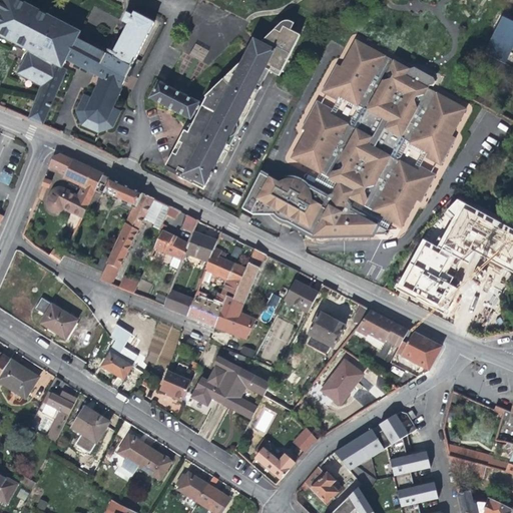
[(63,68),(67,59),(76,40),(80,32),(18,0),(5,0),(0,10),(0,35),(30,51),(18,74),(35,82),(33,87),(39,91),(37,98),(33,96),(31,102),(23,99),(17,114),(43,124),(47,114),(66,69),(63,68)]
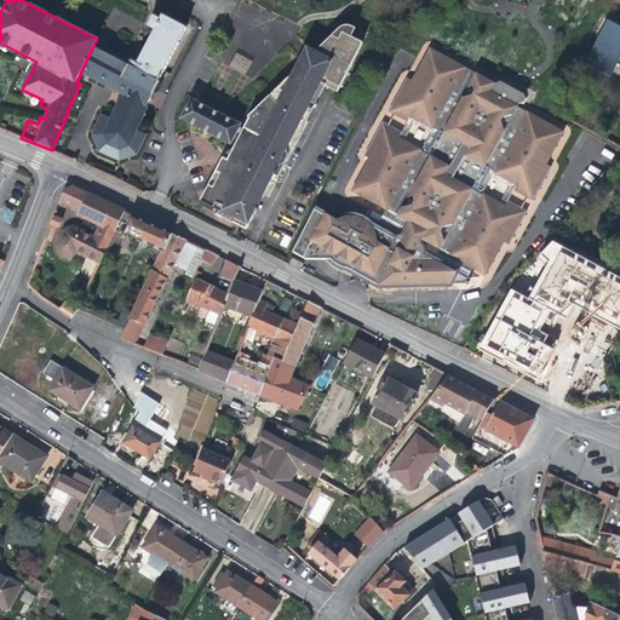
[(137,65),(131,62),(128,67),(92,49),(81,72),(124,93),(112,120),(102,115),(93,135),(101,151),(119,160),(137,154),(145,136),(136,131),(151,101),(148,99),(185,29),(162,17),(160,21),(154,17),(149,27),(155,30),(137,65)]
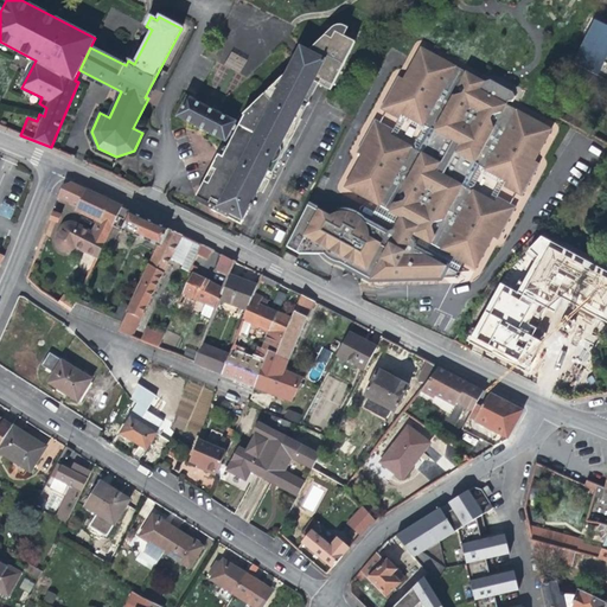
[(606,25),(596,21),(573,64),(606,81),(606,25)]
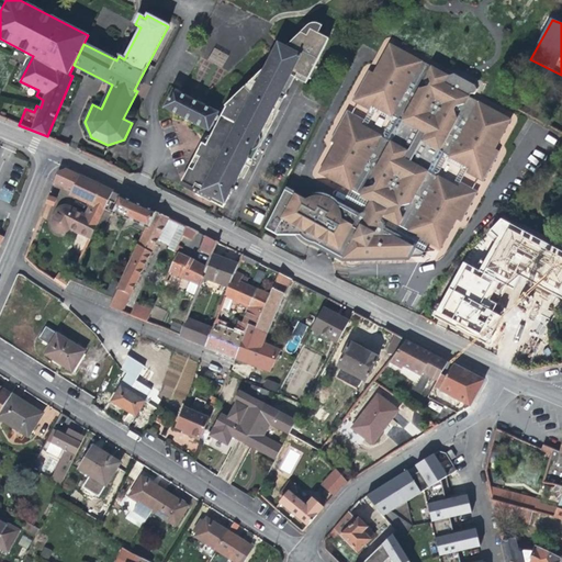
[(296,75),(308,80),(329,40),(308,29),(305,35),(299,32),(272,58),(268,56),(261,69),(256,74),(257,80),(246,90),(242,89),(227,104),(223,108),(212,130),(200,154),(200,155),(200,160),(190,171),(183,183),(191,188),(191,193),(216,206),(222,210),(251,150),(253,152),(254,152),(255,152),(255,150),(256,150),(257,149),(257,148),(258,148),(258,147),(259,146),(259,145),(260,144),(260,143),(260,142),(260,141),(260,139),(260,138),(259,138),(259,137),(279,98),(274,94),(285,85),(290,77),(294,78),(296,75)]
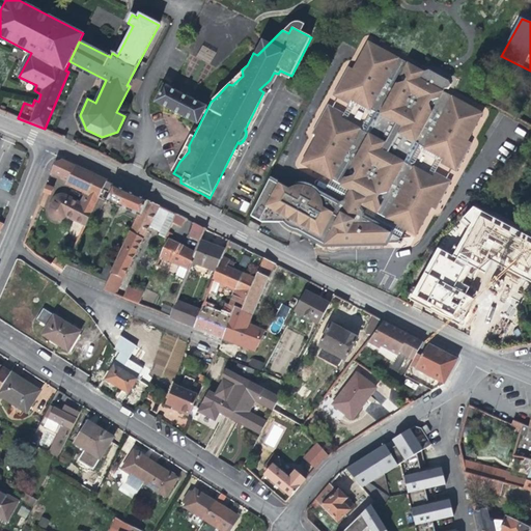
[(114,50),(83,33),(79,42),(110,57),(112,53),(114,50)]
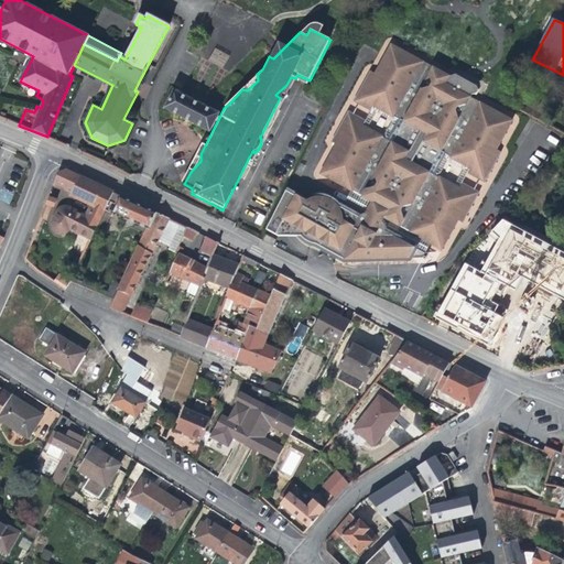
[(316,246),(345,261),(393,260),(403,241),(384,231),(386,231),(386,230),(386,229),(386,228),(386,227),(386,226),(384,226),(384,225),(384,224),(383,224),(382,223),(384,219),(431,243),(442,250),(463,224),(458,221),(479,193),(462,184),(458,190),(432,175),(443,154),(470,169),(467,174),(485,184),(501,153),(496,151),(512,121),(461,93),(463,89),(457,86),(461,79),(455,76),(449,78),(391,46),(376,75),(370,73),(354,104),(371,112),(375,107),(401,121),(390,142),(362,127),(366,121),(349,112),(332,143),(337,145),(321,175),(351,192),(371,203),(371,204),(371,205),(370,205),(370,206),(370,207),(370,208),(370,209),(370,210),(371,210),(371,212),(372,213),(373,214),(375,214),(372,217),(371,217),(371,216),(370,216),(369,215),(368,215),(367,215),(366,215),(365,215),(364,215),(364,216),(362,216),(361,216),(361,217),(360,217),(360,218),(343,209),(338,206),(337,204),(335,203),(334,203),(333,202),(332,201),(329,199),(328,199),(326,198),(325,198),(323,198),(322,198),(320,198),(318,198),(316,198),(315,198),(313,199),(312,199),(310,201),(308,202),(307,202),(306,203),(304,204),(303,205),(302,206),(297,215),(296,217),(296,218),(296,220),(296,221),(296,224),(296,225),(296,227),(297,228),(297,230),(299,231),(299,234),(300,235),(301,236),(302,237),(303,239),(304,240),(305,241),(306,242),(308,242),(310,243),(311,245),(313,245),(314,246),(316,246)]
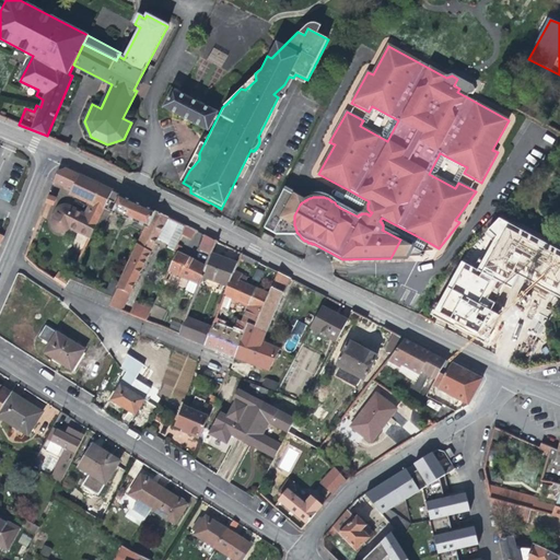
[(221,68),(228,55),(213,47),(207,60),(221,68)]
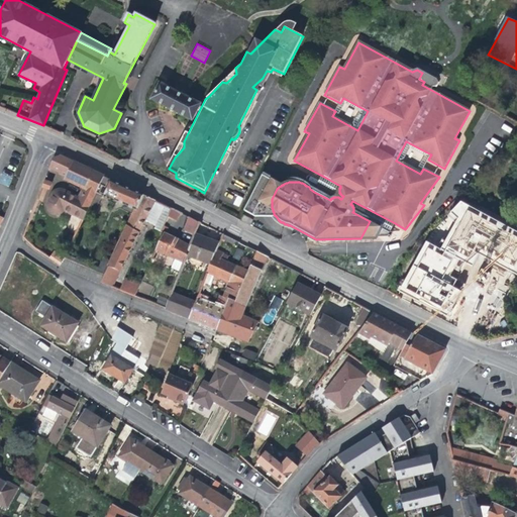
[(271,72),(282,78),(284,74),(273,69),(271,72)]
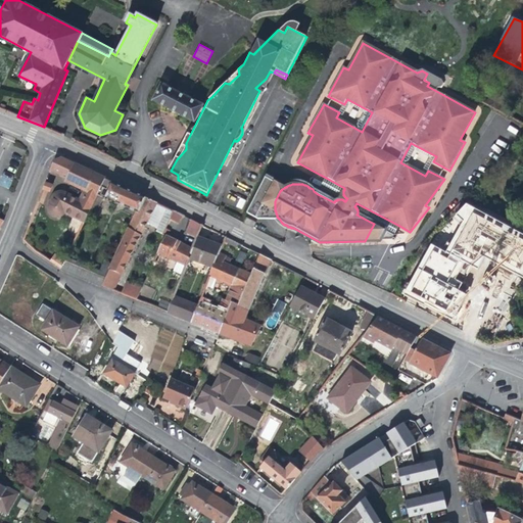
[(201,104),(160,84),(153,98),(194,120),(201,104)]
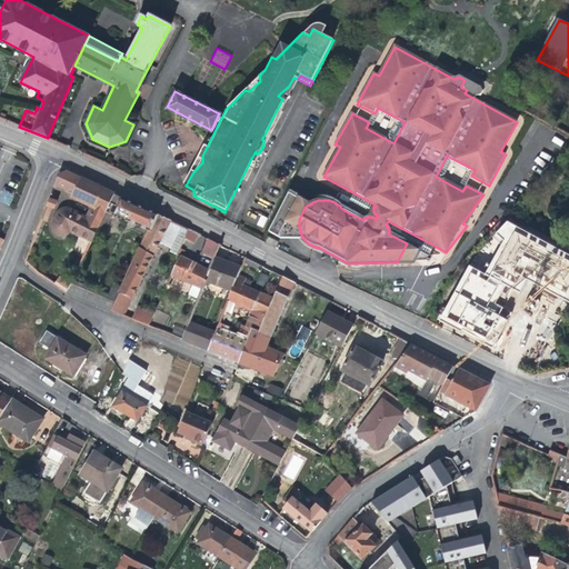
[(393,143),(405,122),(378,108),(375,113),(369,122),(366,128),(393,143)]
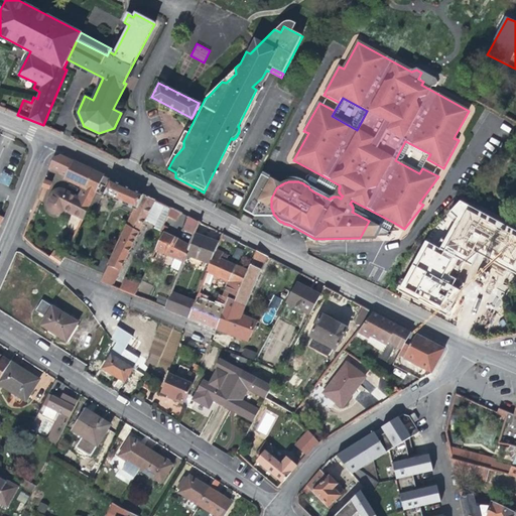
[(419,173),(422,168),(427,159),(430,154),(405,141),(395,160),(419,173)]
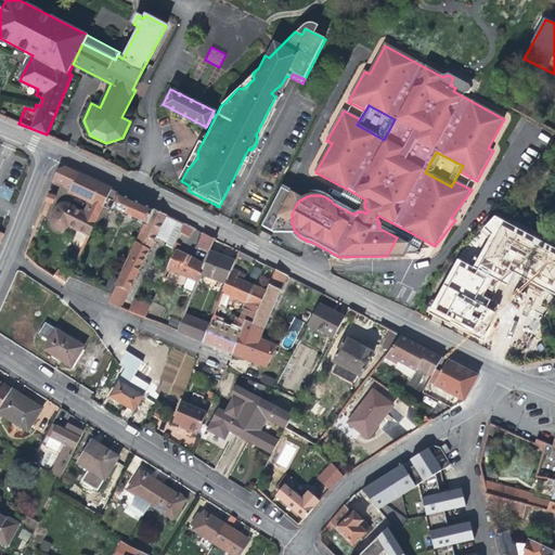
[(89,235),(97,221),(112,189),(79,173),(78,176),(61,167),(59,168),(54,180),(64,184),(64,185),(72,190),(71,193),(90,202),(86,211),(86,210),(85,210),(84,211),(84,213),(68,205),(67,205),(66,205),(65,204),(64,204),(63,205),(62,205),(61,205),(61,206),(60,206),(60,207),(59,207),(59,208),(52,221),(52,222),(52,223),(52,224),(53,224),(53,226),(53,227),(54,227),(54,228),(55,228),(55,229),(56,229),(57,230),(59,230),(60,230),(61,230),(62,230),(63,230),(64,230),(65,230),(66,229),(67,229),(67,228),(68,226),(89,235)]
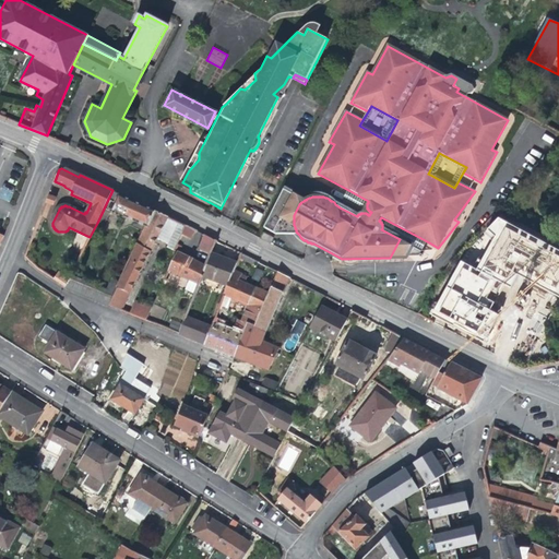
[(1,186),(0,188),(0,198),(10,201),(13,189),(1,186)]
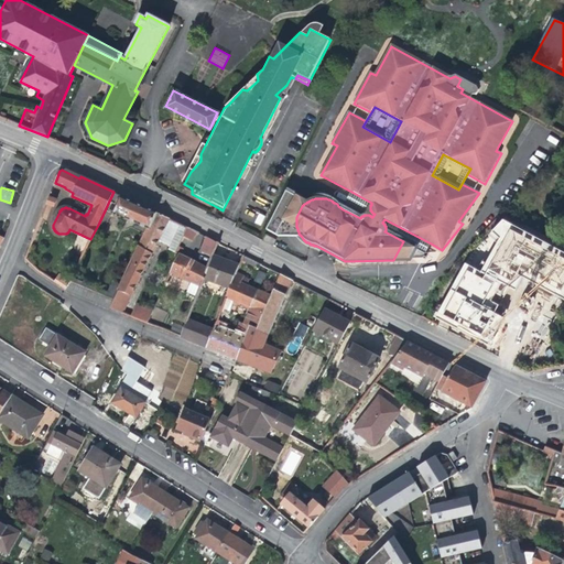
[(128,217),(150,228),(158,213),(114,192),(98,225),(106,228),(112,214),(127,220),(128,217)]
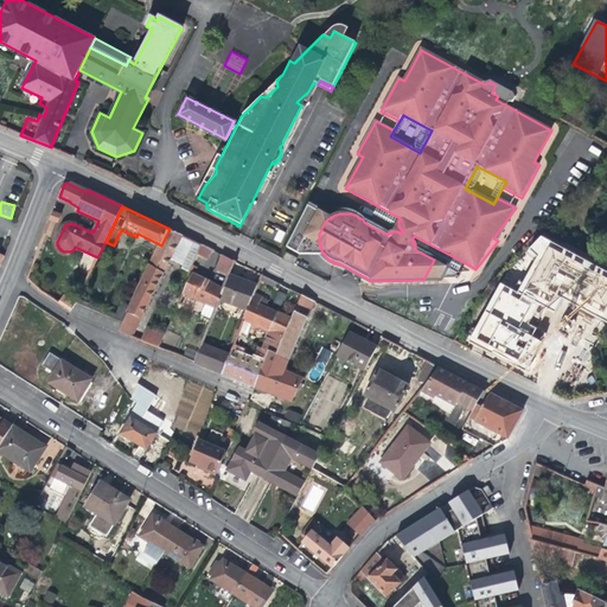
[(400,218),(378,206),(369,225),(388,235),(388,234),(389,234),(389,232),(390,232),(391,232),(391,231),(393,231),(394,231),(395,231),(396,231),(397,231),(398,232),(400,232),(400,234),(401,234),(403,230),(402,230),(401,229),(400,228),(400,227),(398,227),(398,225),(398,224),(398,223),(398,222),(398,221),(400,221),(400,219),(400,218)]
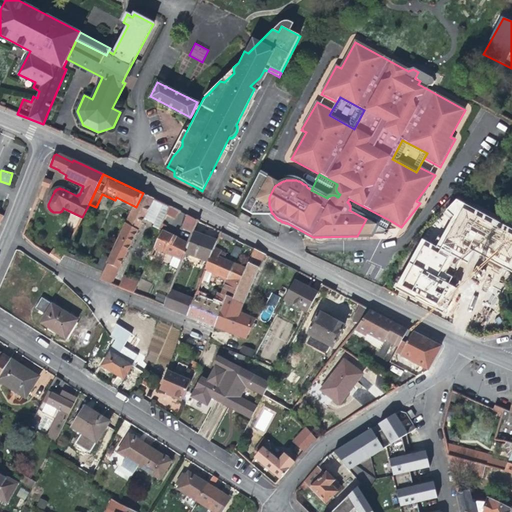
[(53,181),(45,178),(39,196),(43,197),(47,188),(49,189),(53,181)]
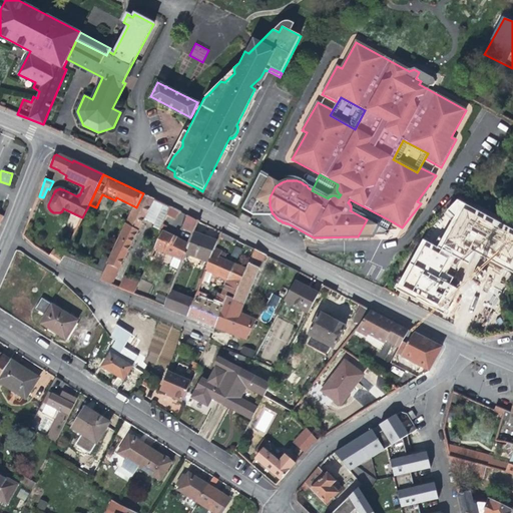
[(159,228),(166,214),(170,206),(143,193),(136,207),(109,266),(102,281),(111,285),(144,218),(153,223),(153,226),(159,229),(159,228)]
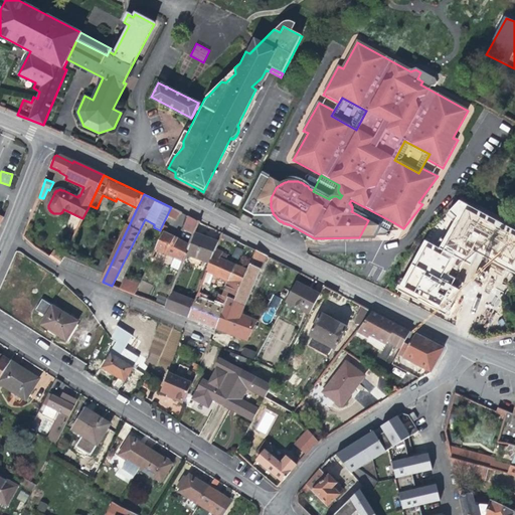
[(249,200),(243,211),(255,216),(255,215),(254,212),(253,209),(253,205),(253,202),(249,200)]
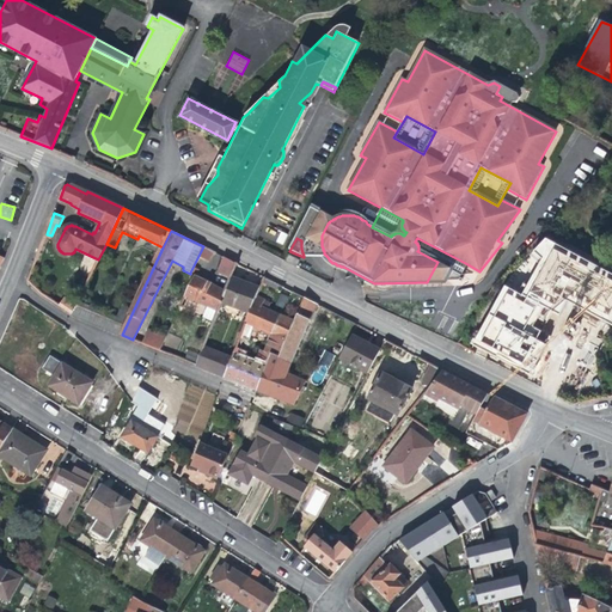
[(418,251),(417,251),(438,262),(461,275),(467,264),(417,238),(415,242),(416,243),(417,243),(417,244),(417,245),(418,245),(418,246),(418,248),(418,249),(418,250),(418,251)]
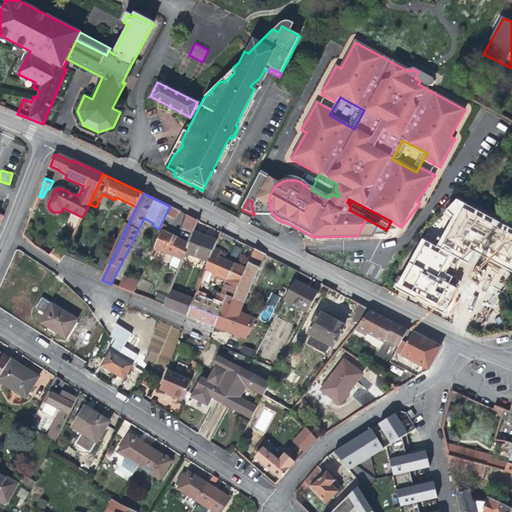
[(171,217),(175,209),(170,206),(166,214),(171,217)]
